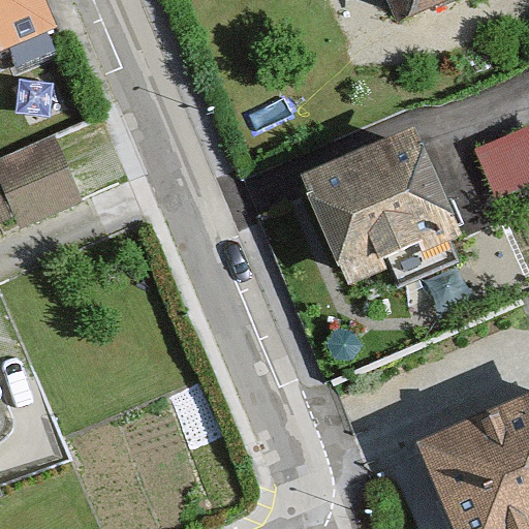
[(58,0),(0,0),(0,80),(79,47),(58,0)]
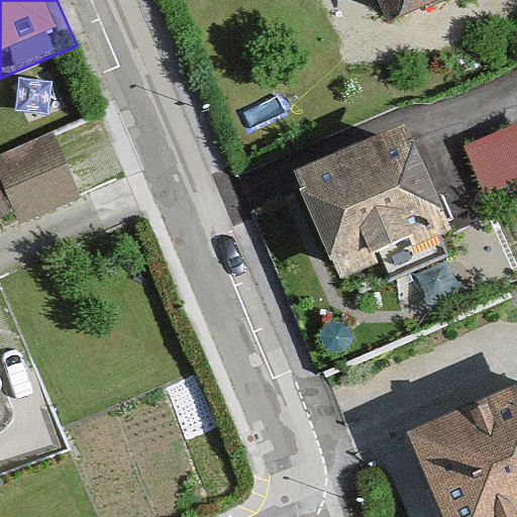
[(516,119),(469,142),(492,191),(516,179),(516,119)]
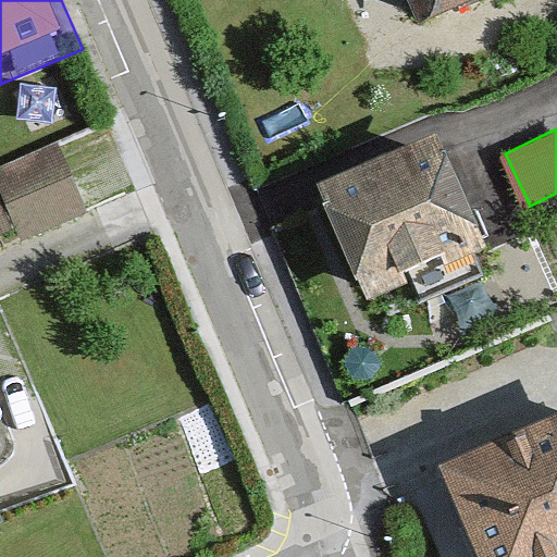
[(64,143),(0,168),(0,220),(8,240),(90,208),(64,143)]
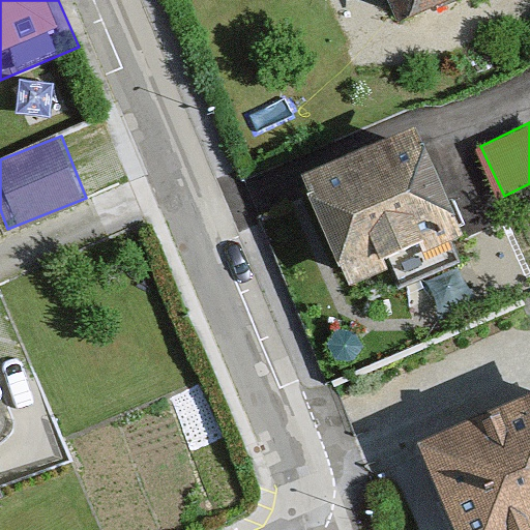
[(414,150),(304,195),(347,300),(458,255),(414,150)]
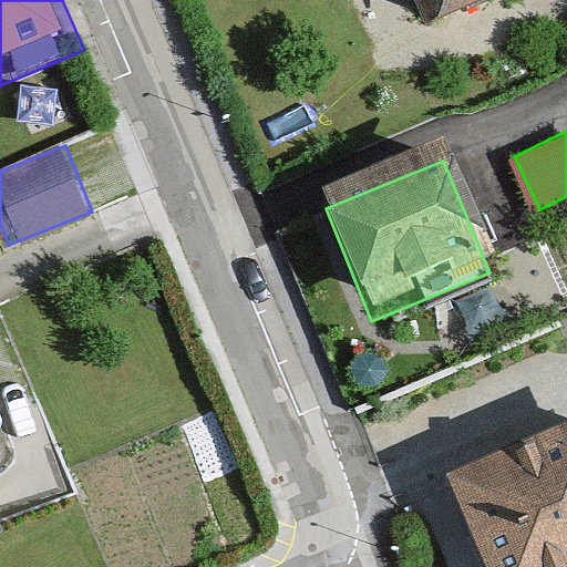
[(566,566),(566,446),(453,494),(483,566),(566,566)]
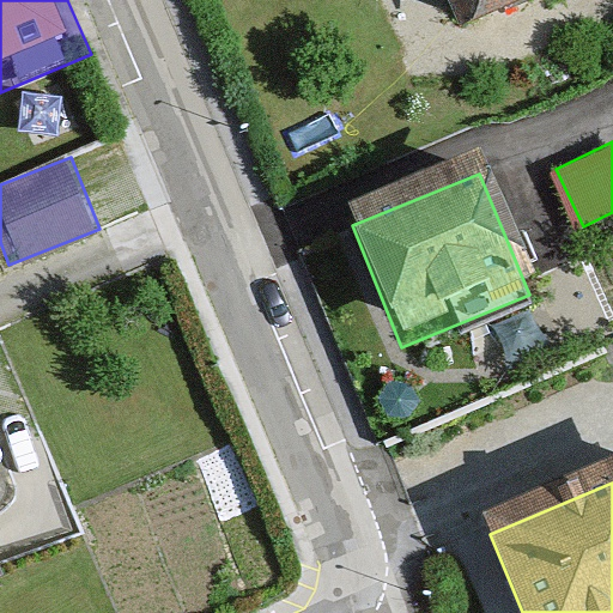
All buildings are outlined.
